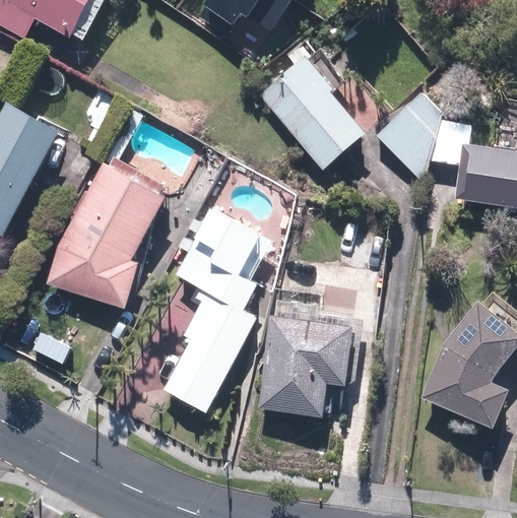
[(0,0),(0,24),(21,38),(34,17),(69,39),(91,0),(0,0)]
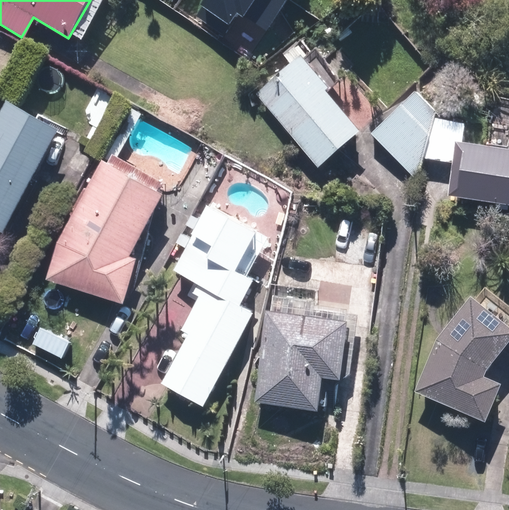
[(200,0),(192,14),(221,33),(235,12),(262,29),(281,0),(200,0)]
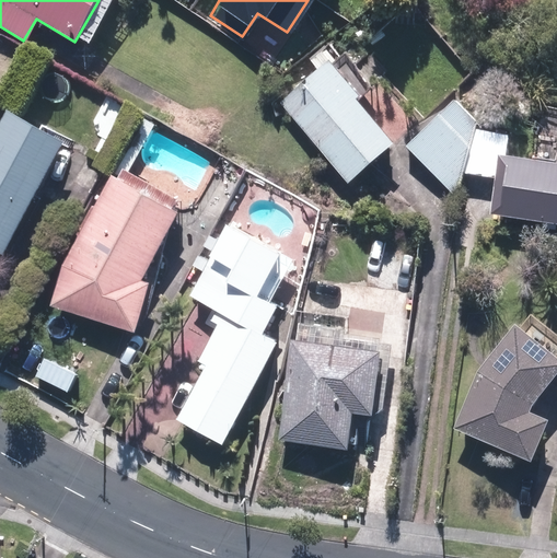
[(326,66),(279,104),(346,183),(390,147),(354,103),(356,101),(326,66)]
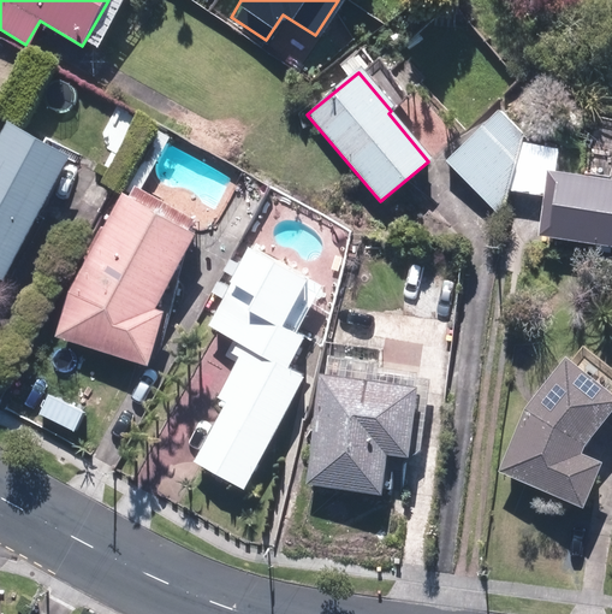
[(444,158),(492,210),(503,200),(518,130),(497,108),(444,158)]
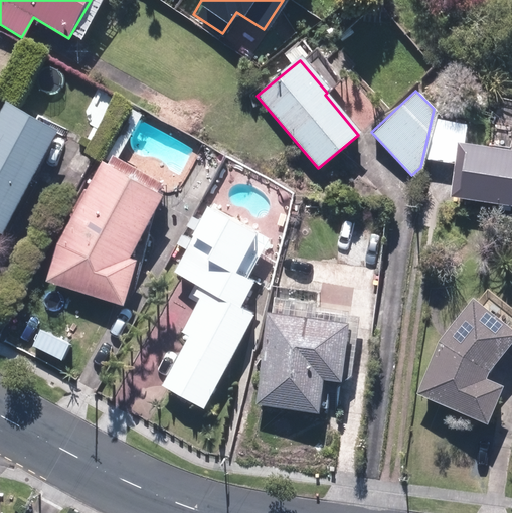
[(0,233),(3,234),(58,134),(6,106),(0,117),(0,233)]
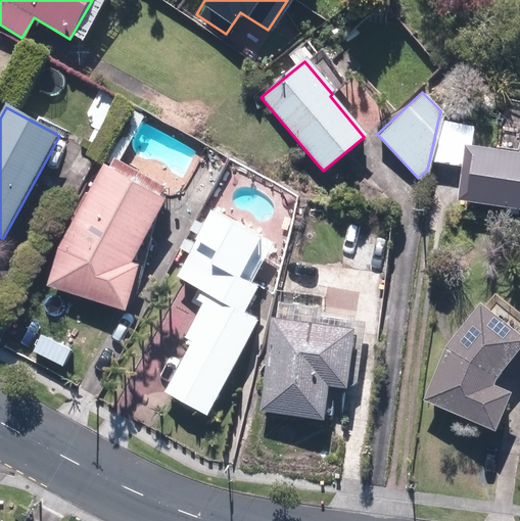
[(519,156),(466,148),(458,200),(519,209),(519,156)]
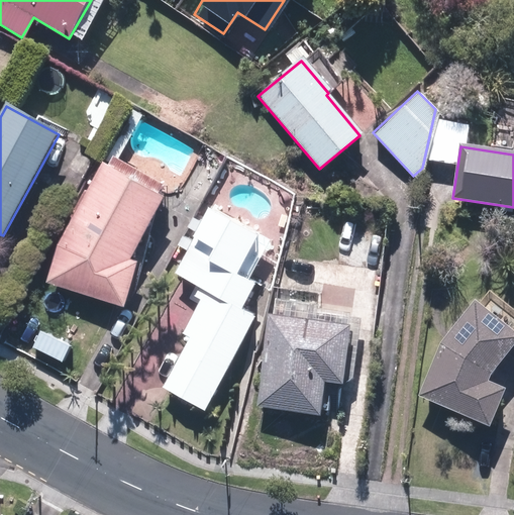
[(164,197),(102,164),(58,246),(45,282),(121,306),(137,263),(130,259),(164,197)]
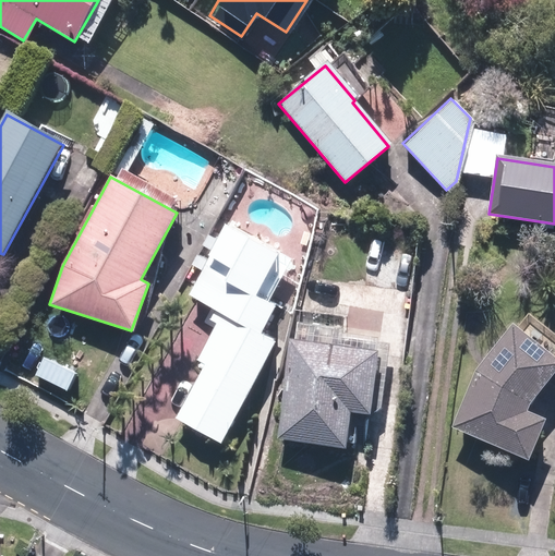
[(289,261),(226,226),(186,297),(209,307),(202,322),(215,328),(196,361),(203,364),(176,415),(221,440),(275,343),(261,335),(275,309),(266,303),(289,261)]
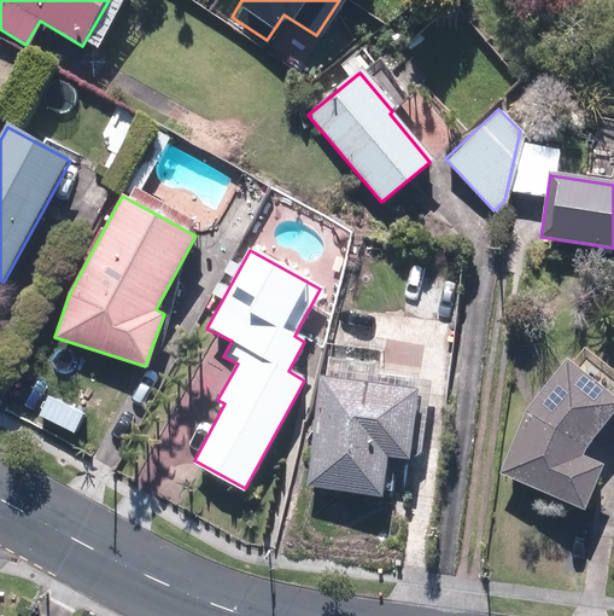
[(613,412),(613,399),(567,361),(525,412),(500,474),(583,510),(601,465),(582,457),(589,440),(591,441),(613,412)]
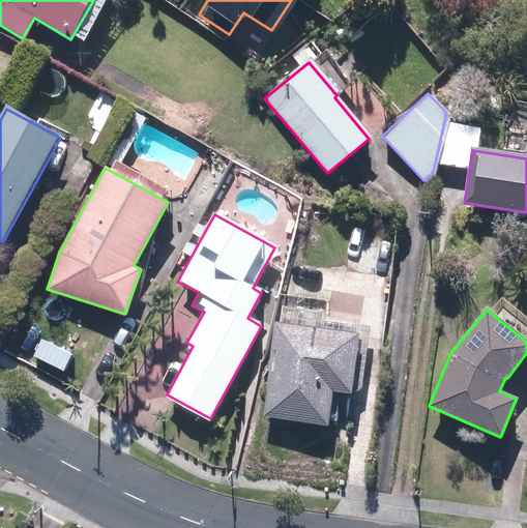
[(357,333),(274,323),(263,415),(327,422),(331,390),(350,393),(357,333)]
